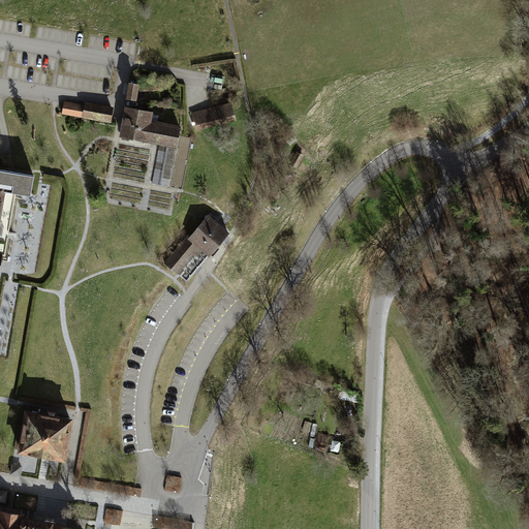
[(137,82),(127,81),(125,97),(135,98),(137,82)]
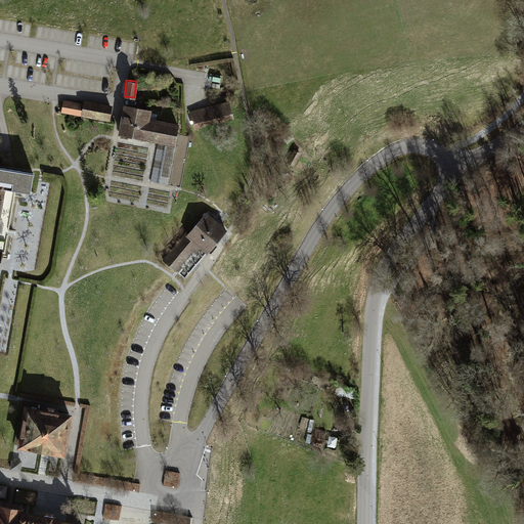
[(82,116),(84,104),(73,102),(64,100),(61,113),(82,116)]
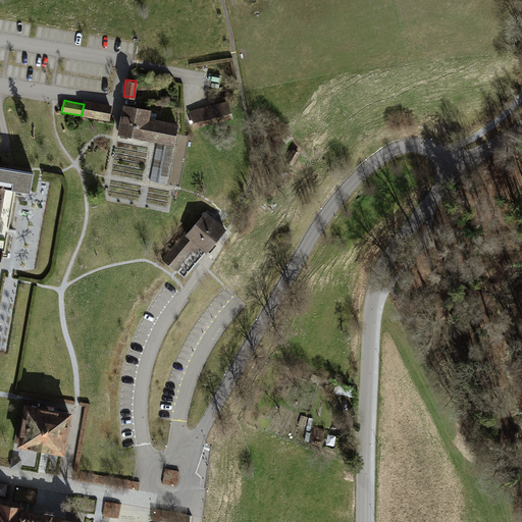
[(84,100),(84,104),(82,115),(109,120),(112,106),(84,100)]
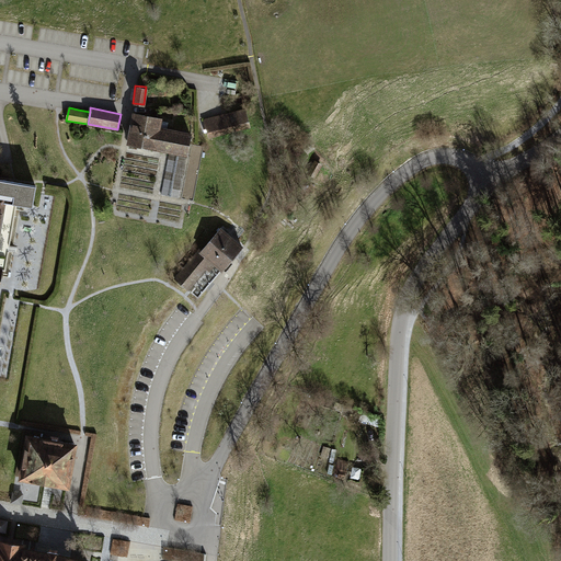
[(244,110),(205,118),(207,132),(249,122),(244,110)]
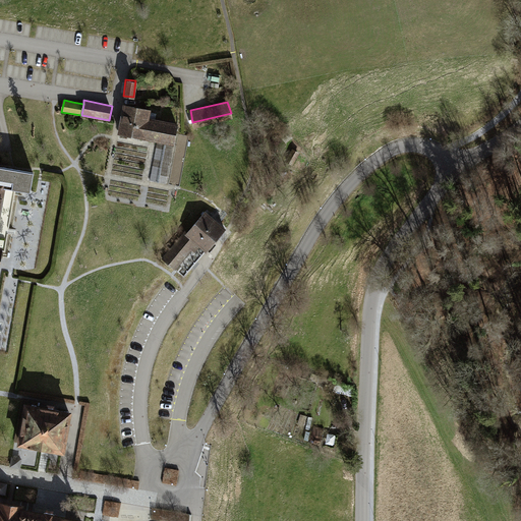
[(151,110),(123,104),(117,134),(156,141),(173,145),(177,124),(150,118),(151,110)]
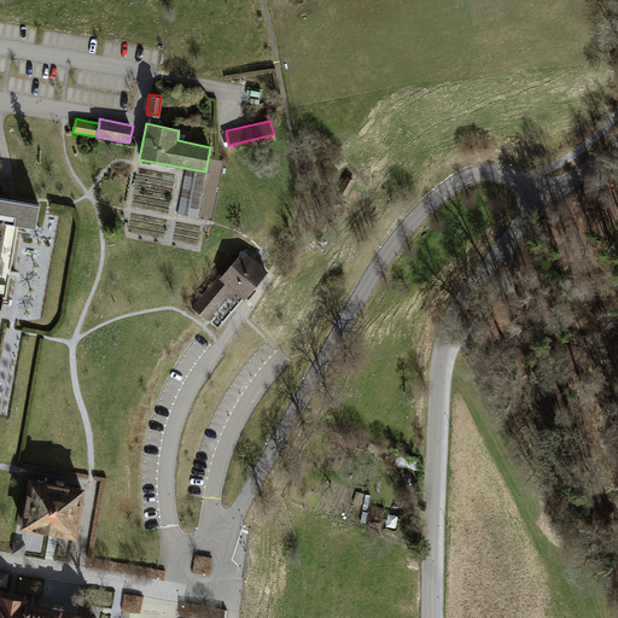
[(225,163),(213,162),(202,222),(214,225),(225,163)]
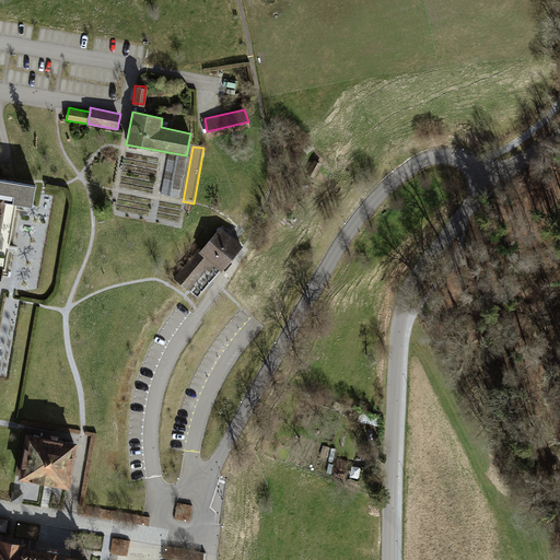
[(186,155),(167,152),(162,195),(179,198),(186,155)]
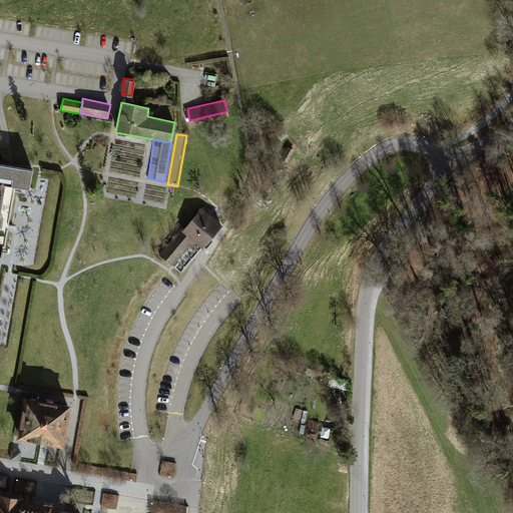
[(295,153),(288,149),(281,162),(288,166),(295,153)]
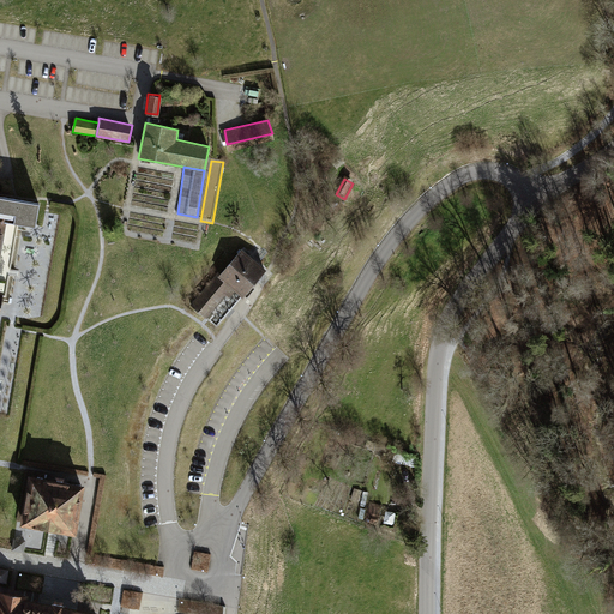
[(0,216),(7,218),(35,222),(40,200),(0,193),(0,216)]
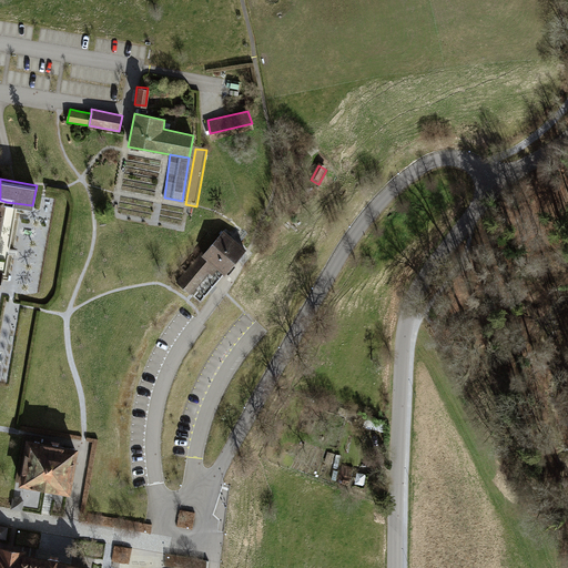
[(246,249),(222,229),(198,256),(175,282),(189,294),(201,300),(222,276),(246,249)]
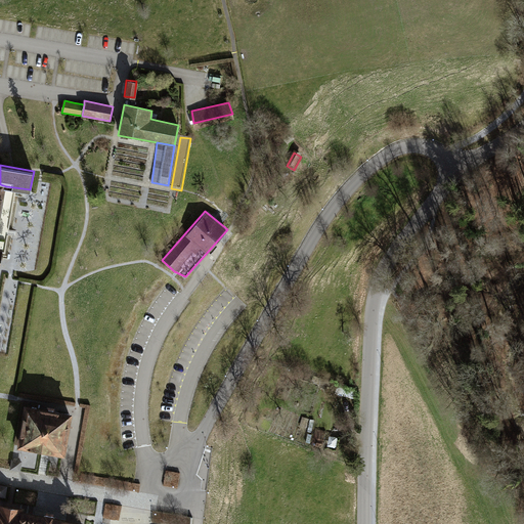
[(74,411),(25,403),(17,445),(66,453),(74,411)]
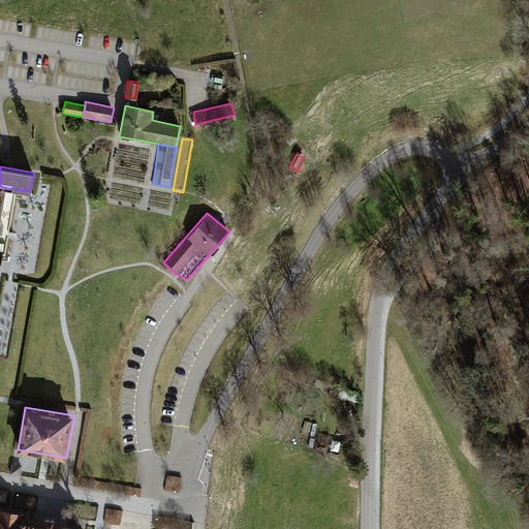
[(22,465),(12,464),(10,474),(21,476),(22,465)]
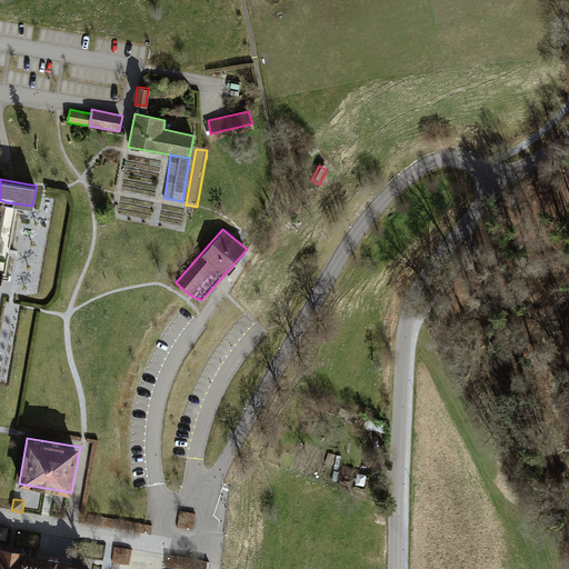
[(26,552),(0,547),(0,568),(90,568),(91,567),(66,561),(25,556),(26,552)]
